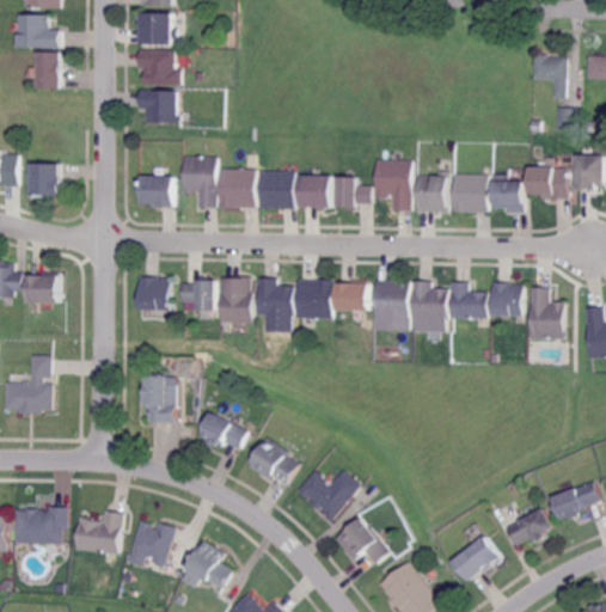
[(176,38),(172,38),(172,44),(140,44),(140,12),(172,13),(172,28),(176,28),(176,38)]
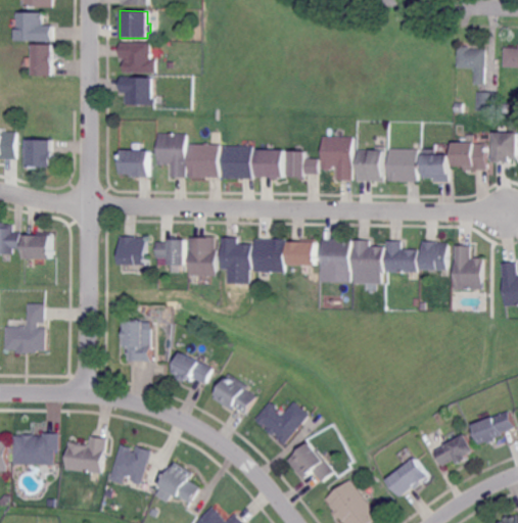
[(53,41),(17,41),(17,12),(42,12),(42,26),(53,26),(53,41)]
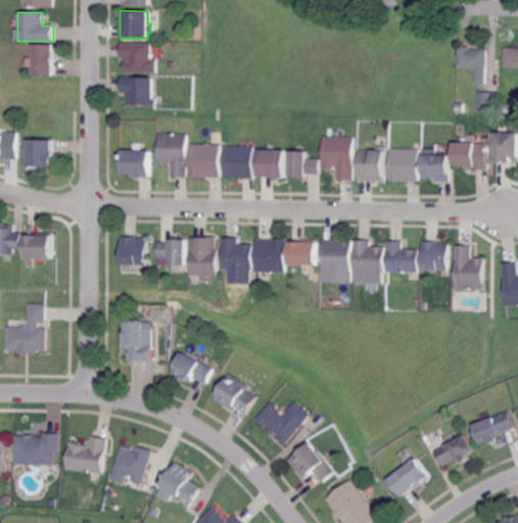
[(154,73),(123,73),(123,61),(125,61),(125,58),(119,58),(119,43),(149,43),(149,59),(154,59),(154,73)]
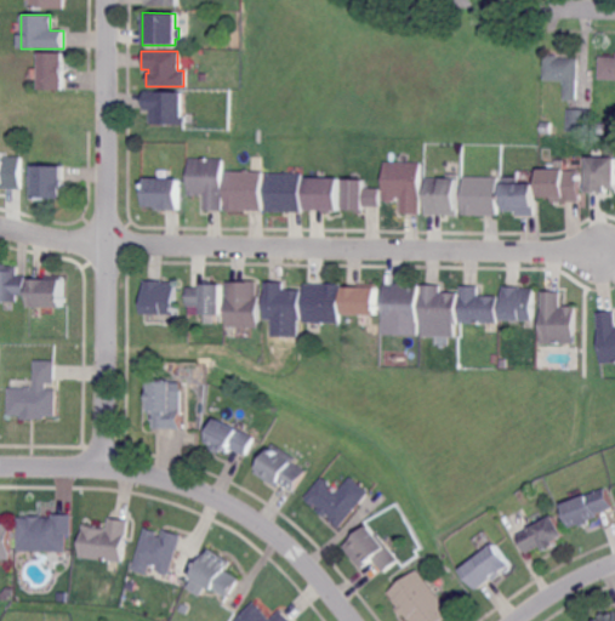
[(64,81),(62,81),(61,89),(38,89),(38,52),(62,52),(62,63),(64,63),(64,81)]
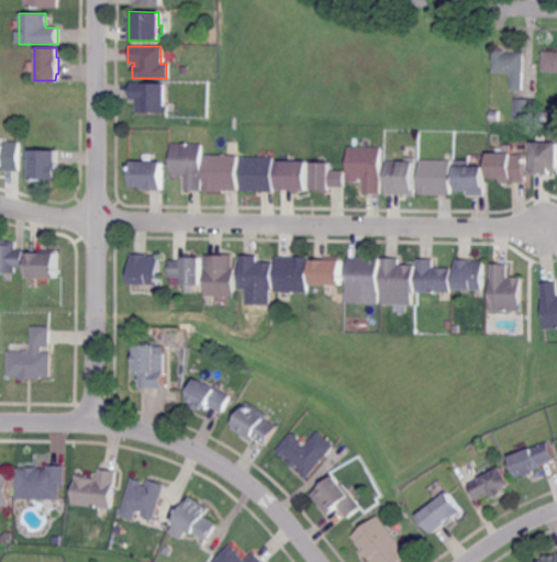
[(556,71),(537,71),(538,51),(555,52),(555,47),(556,47),(556,71)]
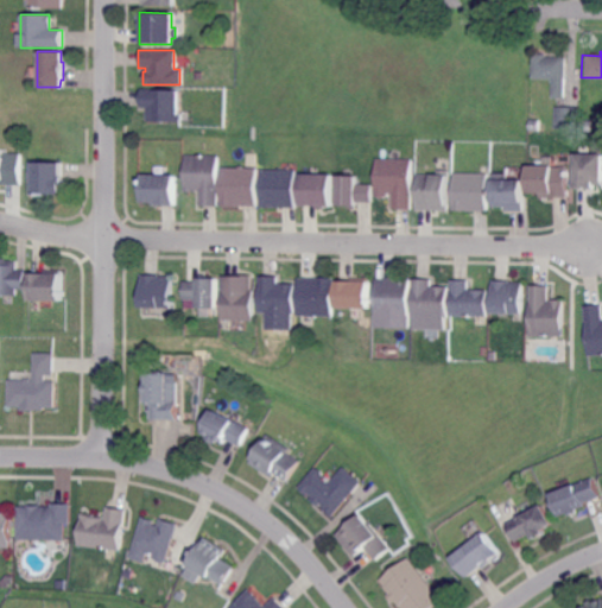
[(561,99),(547,97),(547,78),(527,78),(528,52),(542,54),(542,57),(562,57),(561,99)]
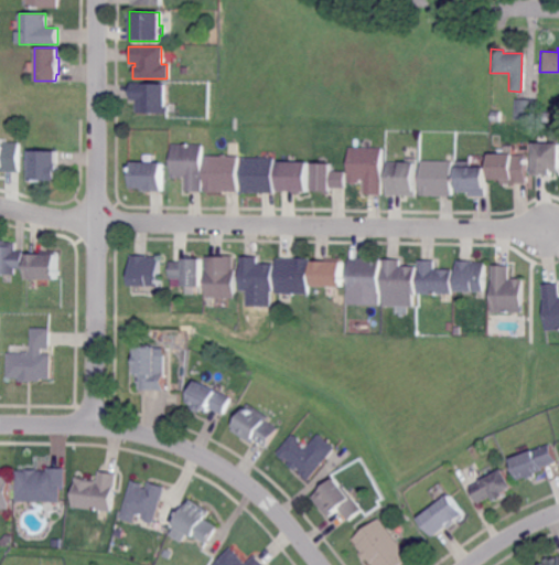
[(165,113),(133,113),(133,100),(128,100),(128,83),(165,83),(165,113)]
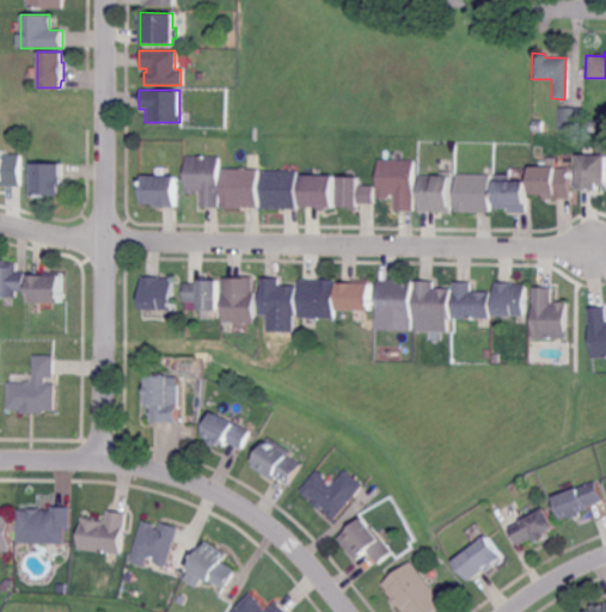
[(577,129),(552,128),(554,105),(579,106),(577,129)]
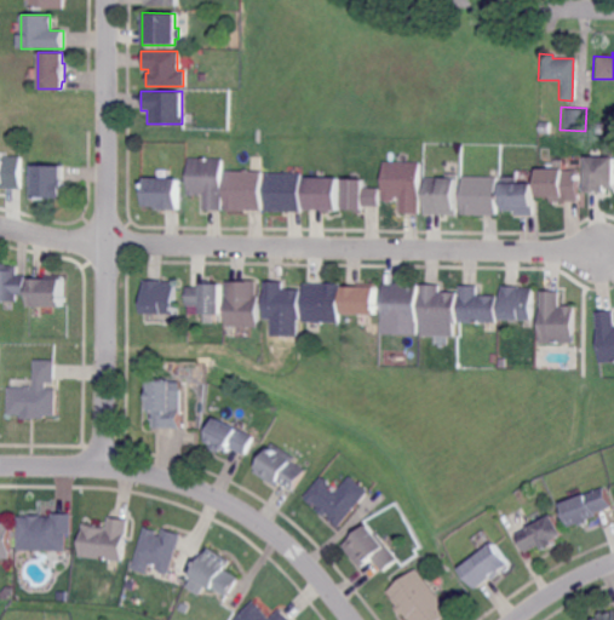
[(598,131),(589,131),(590,121),(598,121),(598,131)]
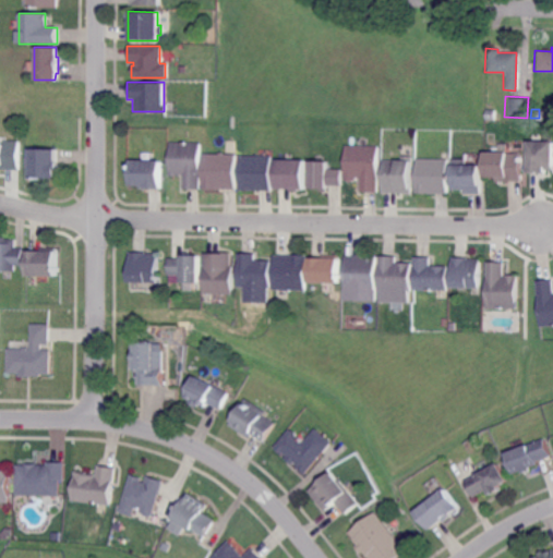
[(491,120),(482,119),(482,110),(491,110),(491,120)]
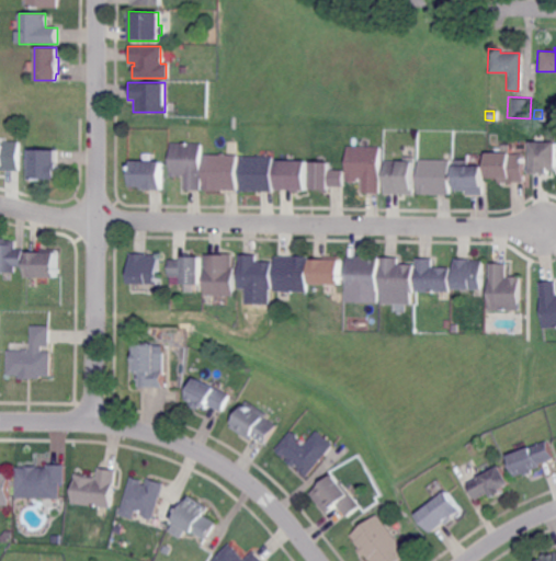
[(15,141),(0,140),(0,169),(15,170),(15,141)]
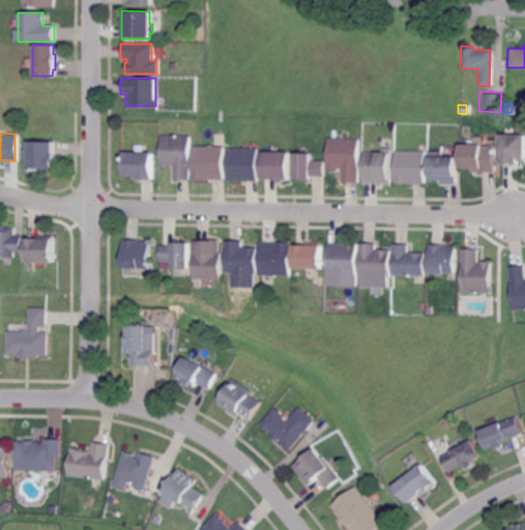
[(184,178),(169,177),(170,166),(156,166),(156,135),(185,136),(184,178)]
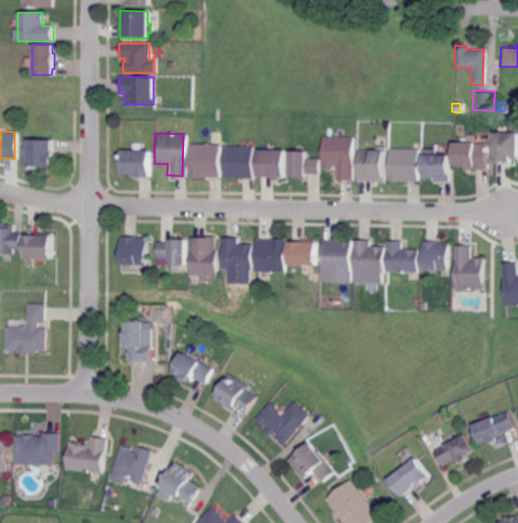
[(516,156),(515,156),(515,159),(510,159),(511,156),(508,156),(508,162),(491,162),(491,133),(517,133),(516,156)]
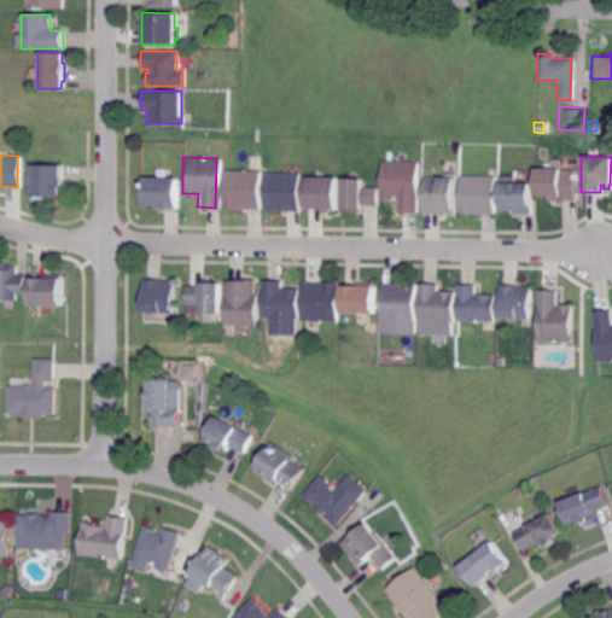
[(413,213),(394,213),(394,197),(390,197),(390,200),(388,200),(385,202),(382,202),(379,199),(377,199),(378,162),(414,162),(413,213)]
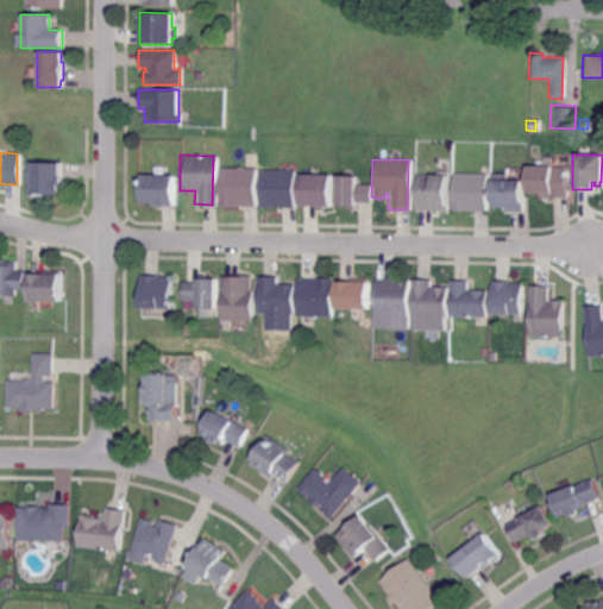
[(61,187),(57,187),(57,195),(30,194),(30,163),(58,163),(57,176),(61,177),(61,187)]
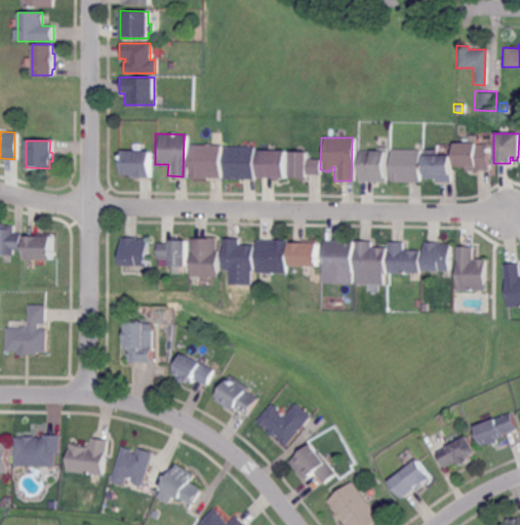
[(207,145),(218,145),(217,177),(202,177),(202,178),(186,178),(187,145),(203,145),(203,144),(207,144),(207,145)]
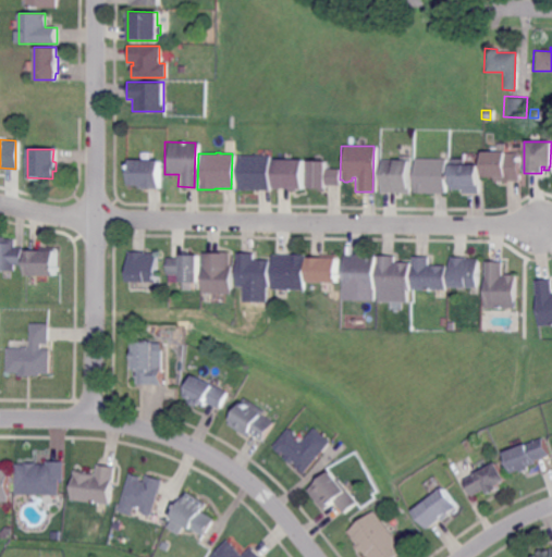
[(516,182),(491,181),(491,176),(479,176),(480,152),(516,152),(516,182)]
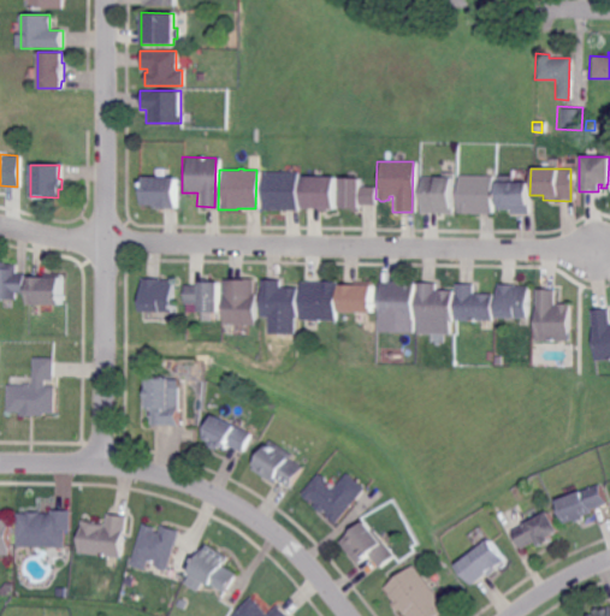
[(294,211),(260,211),(260,171),(295,172),(294,211)]
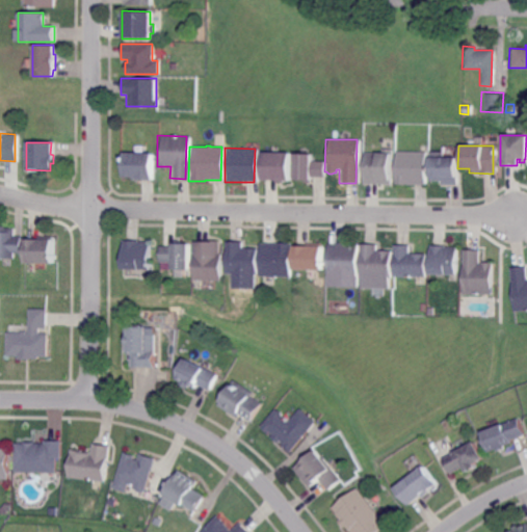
[(423,185),(393,184),(394,151),(424,152),(423,185)]
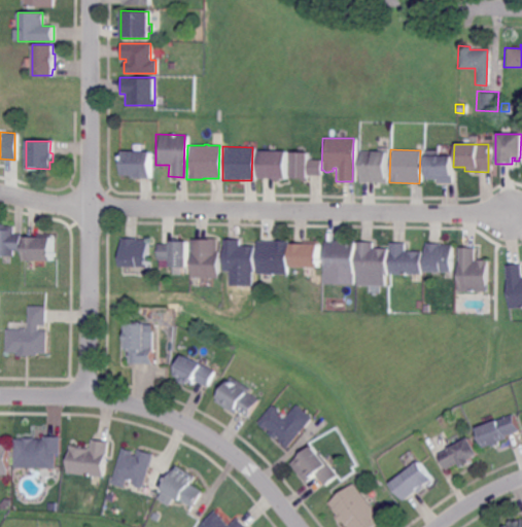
[(285,179),(277,179),(277,182),(270,181),(270,178),(256,178),(257,150),(286,150),(285,179)]
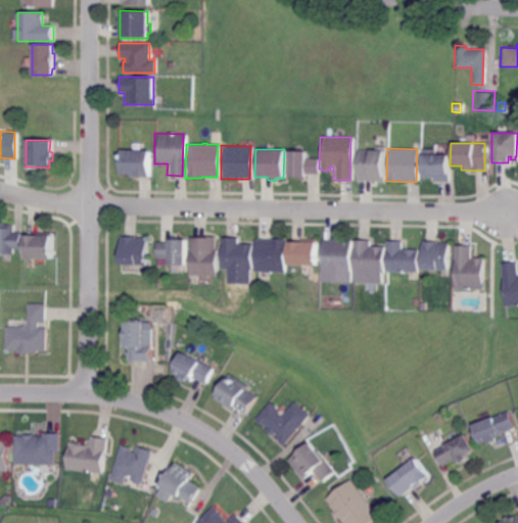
[(147,178),(128,177),(128,174),(119,174),(120,150),(147,151),(147,178)]
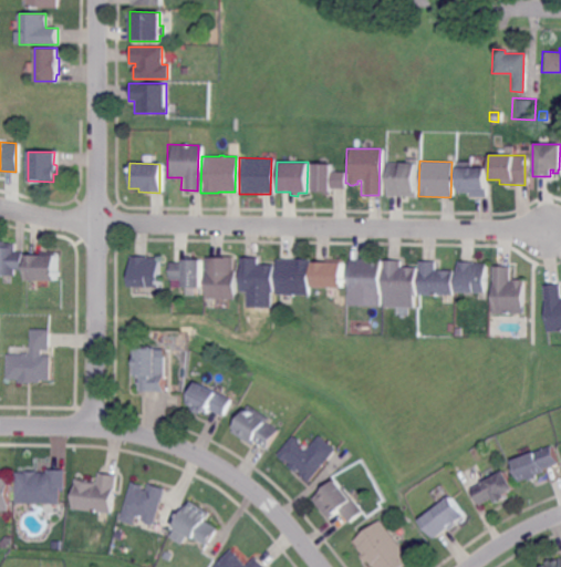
[(343,189),(330,188),(330,192),(328,192),(328,194),(320,194),(320,192),(311,192),(312,163),(330,164),(330,172),(343,172),(343,189)]
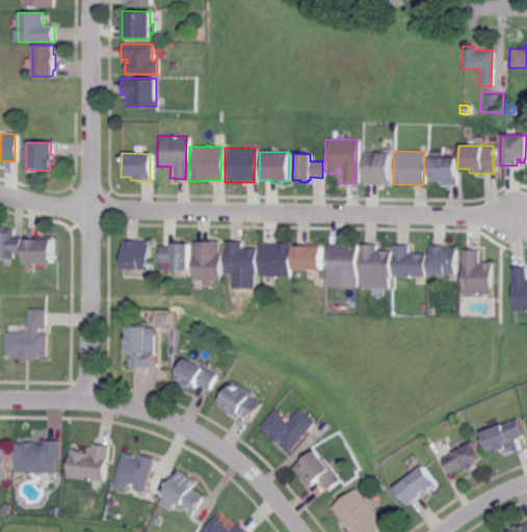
[(389,185),(360,184),(361,153),(390,153),(389,185)]
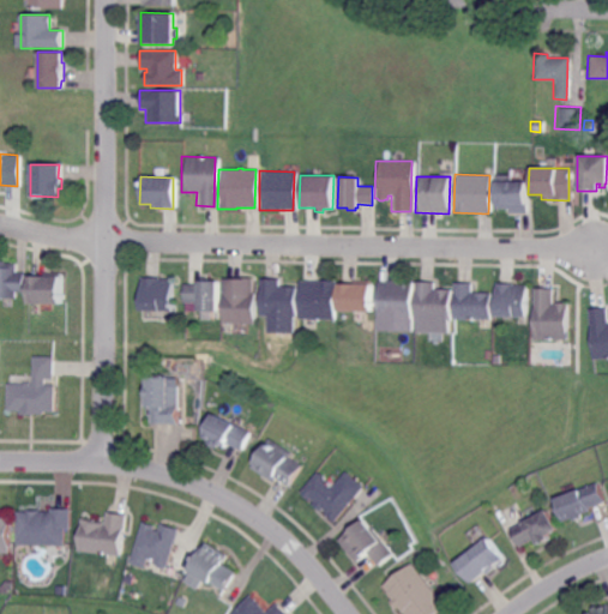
[(525,214),(509,214),(509,210),(493,210),(494,176),(509,176),(509,184),(525,184),(525,214)]
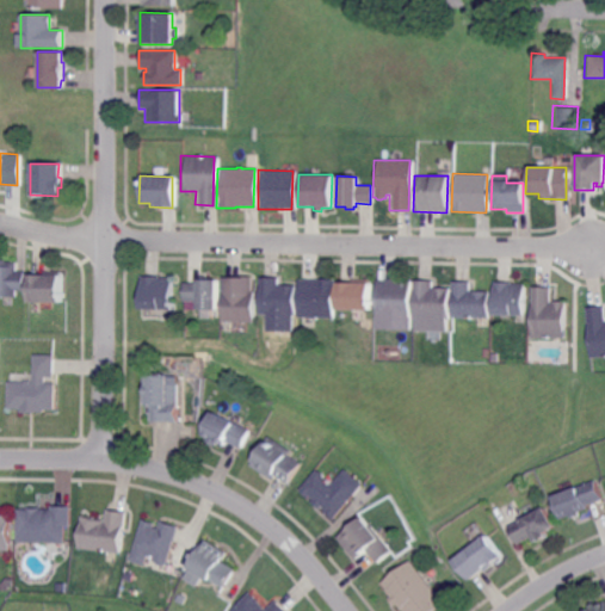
[(19,292),(11,292),(11,297),(0,297),(0,261),(1,261),(1,263),(11,263),(11,272),(19,272),(19,292)]
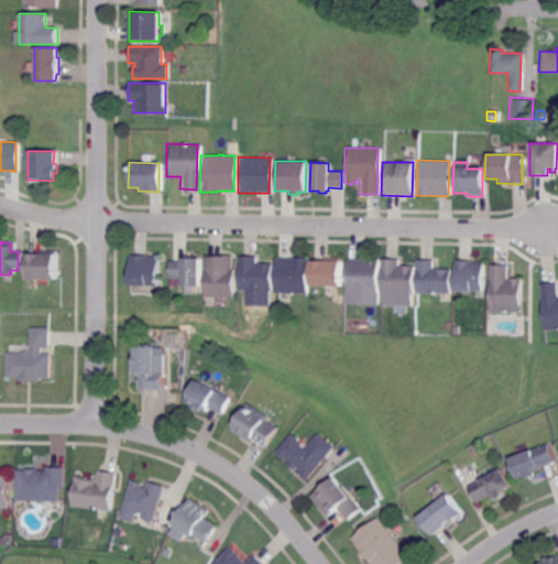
[(53,279),(23,279),(23,253),(53,253),(53,279)]
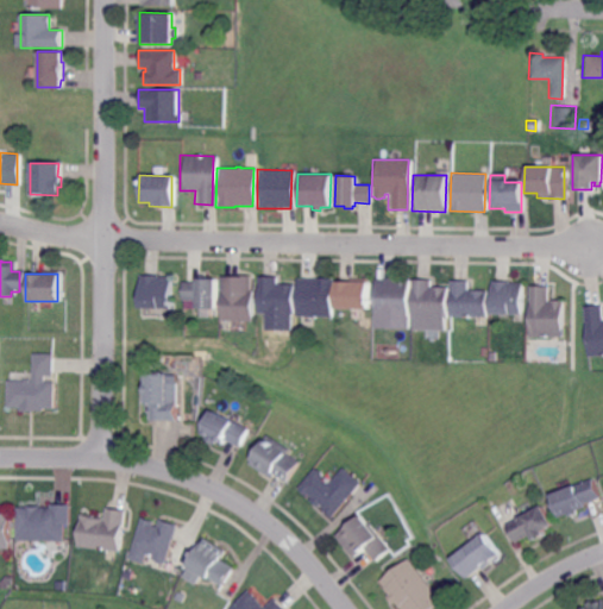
[(165,309),(134,309),(136,275),(154,275),(154,277),(167,277),(165,309)]
